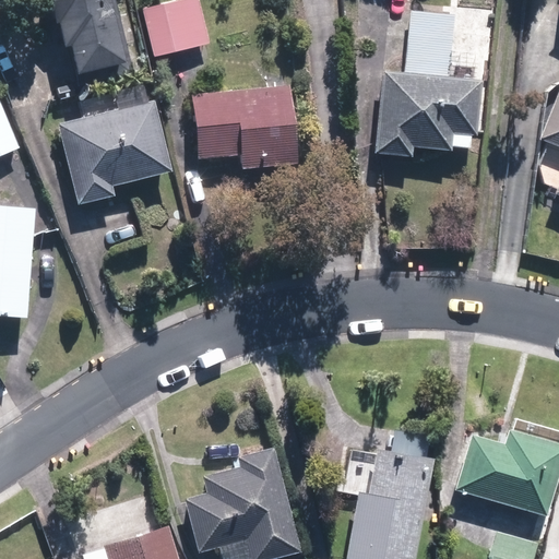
[(51,0),(58,23),(60,22),(66,46),(71,45),(81,84),(133,71),(115,0),(51,0)]
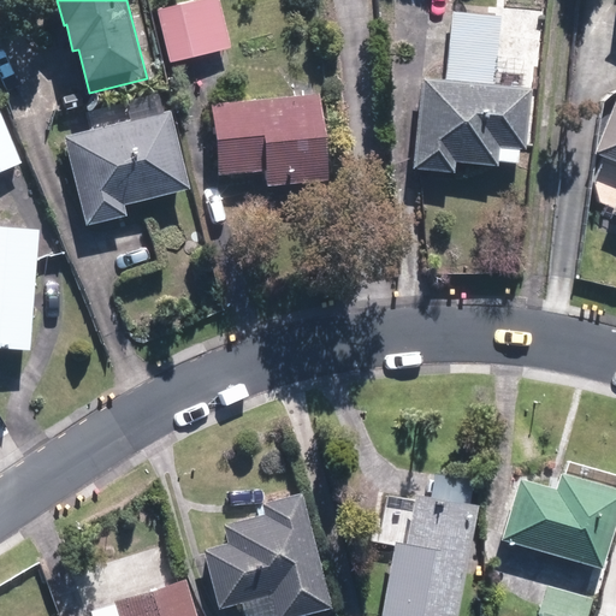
[(219,0),(197,0),(158,10),(170,63),(231,48),(219,0)]
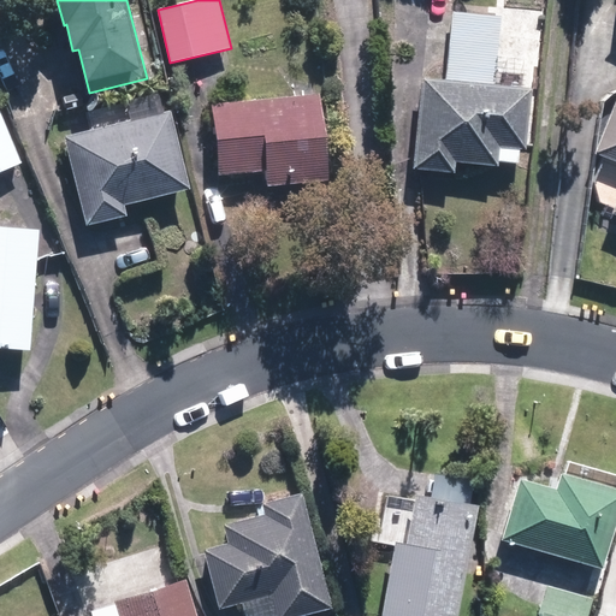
[(415,137),(413,167),(454,171),(455,161),(497,165),(498,144),(523,148),(529,88),(422,77),(415,137)]
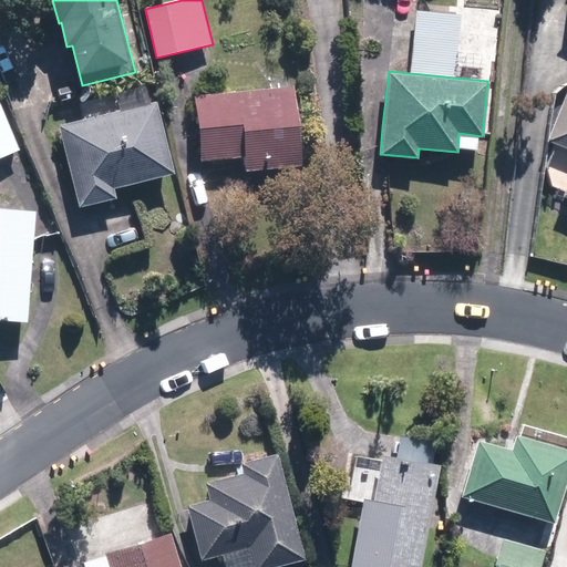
[(245,156),(246,171),(302,164),(294,85),(195,96),(202,161),(245,156)]
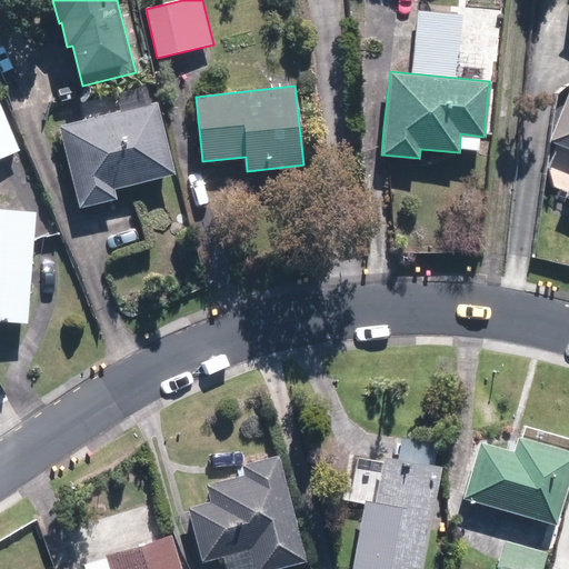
[(568,87),(548,141),(568,149),(568,183),(565,197),(568,198),(568,87)]
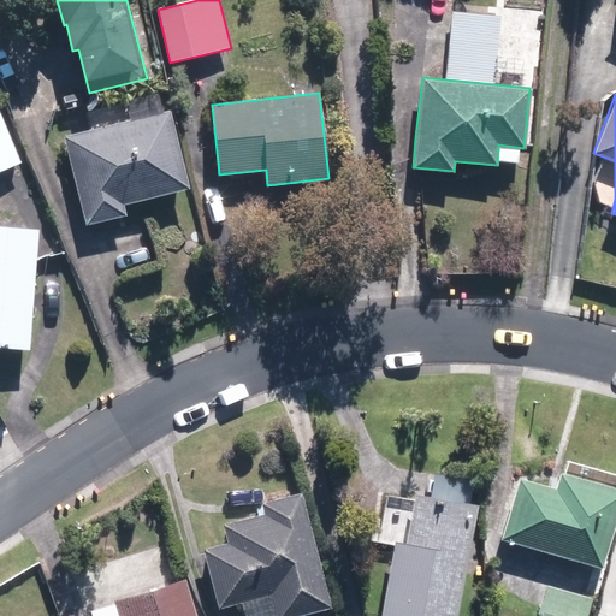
[(0,170),(22,161),(0,110),(0,170)]
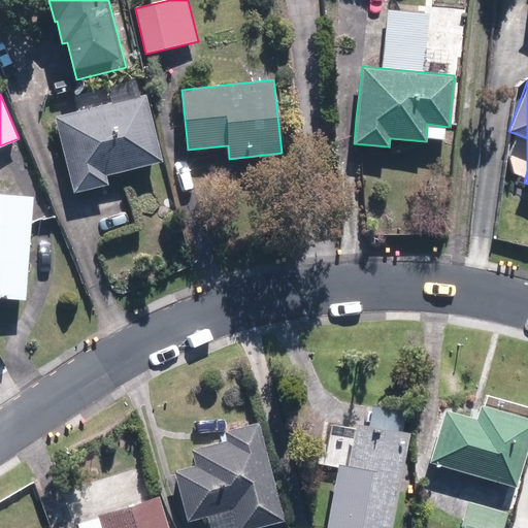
[(45,118),(63,194),(97,186),(95,176),(151,162),(135,95),(45,118)]
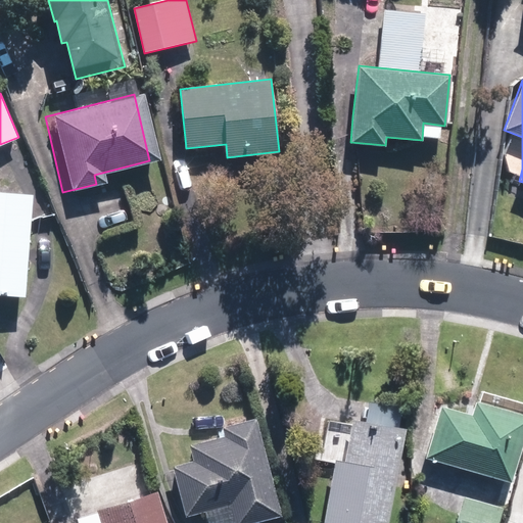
[(0,292),(24,294),(32,192),(0,189),(0,292)]
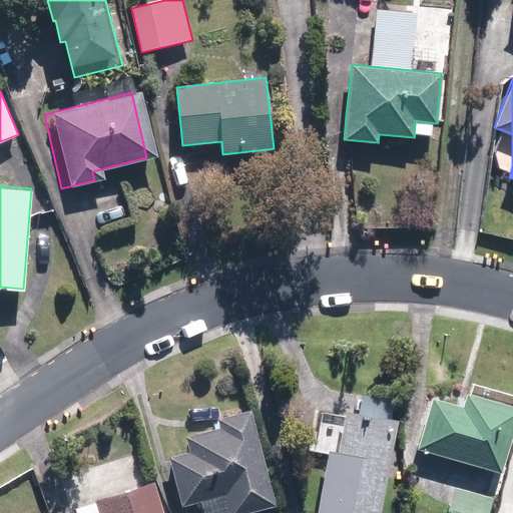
[(417,447),(501,472),(512,431),(512,406),(467,393),(463,407),(432,397),(417,447)]
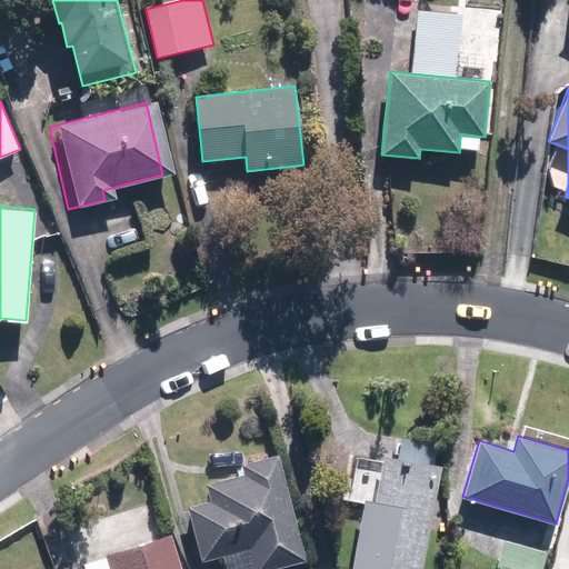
[(376,568),(421,568),(441,465),(433,462),(437,443),(401,437),(398,456),(382,453),(373,499),(365,498),(353,556),(378,560),(376,568)]
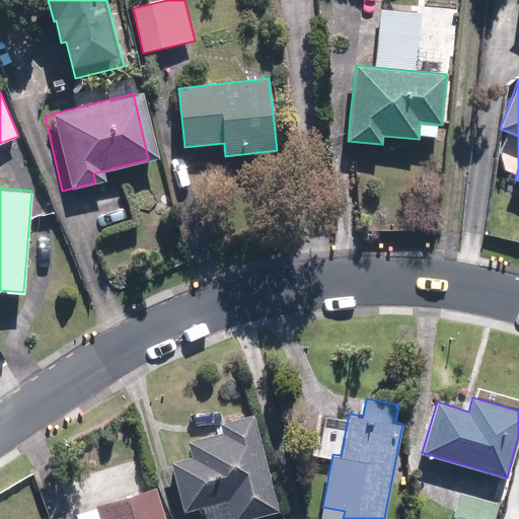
[(204,506),(207,518),(224,518),(232,517),(232,518),(244,518),(278,511),(253,415),(221,422),(223,433),(188,442),(191,456),(171,461),(183,511),(204,506)]
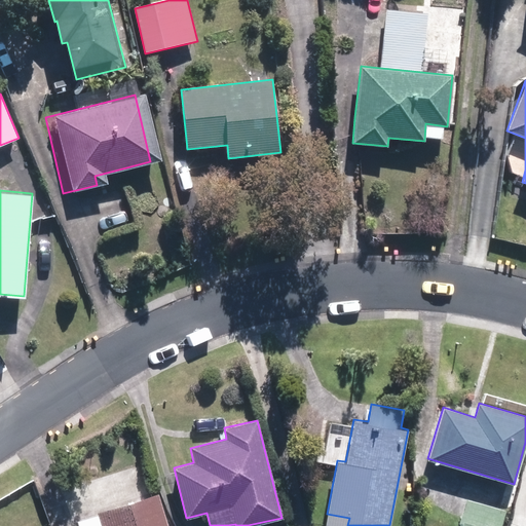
[(167,525),(157,492),(96,512),(96,514),(75,520),(76,525),(167,525)]
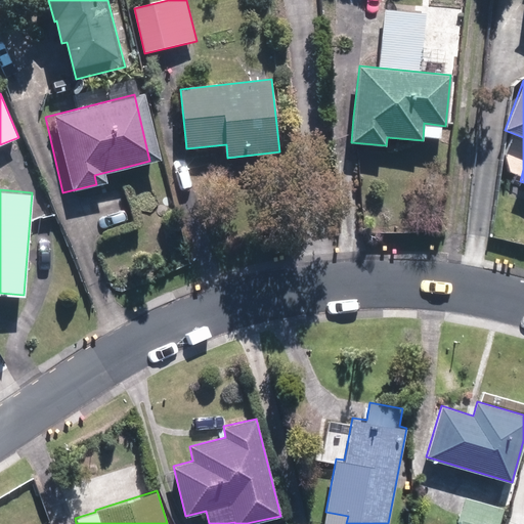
[(457,523),(497,523),(501,510),(465,499),(457,523)]
